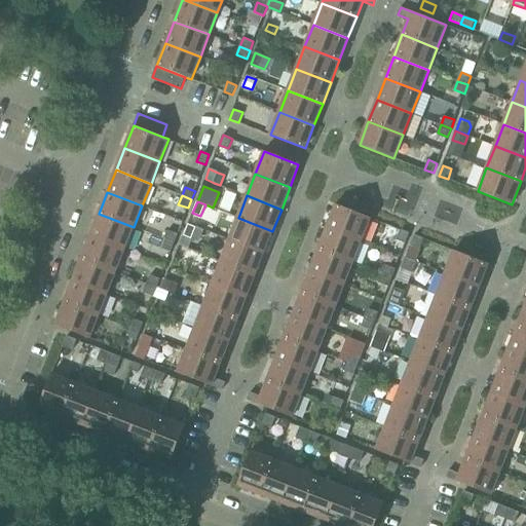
[(336,204),(327,227),(362,240),(371,218),(336,204)]
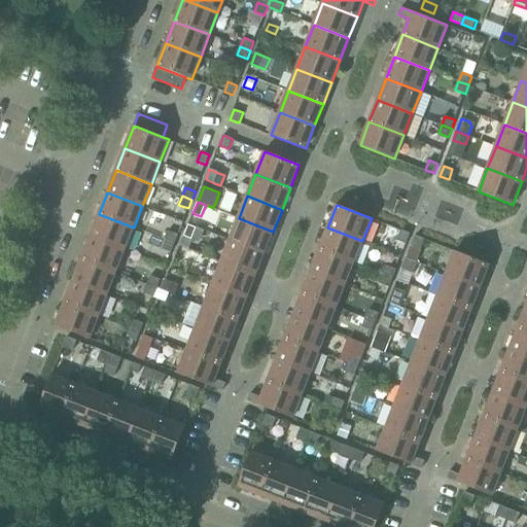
[(99,214),(91,236),(126,250),(134,227),(99,214)]
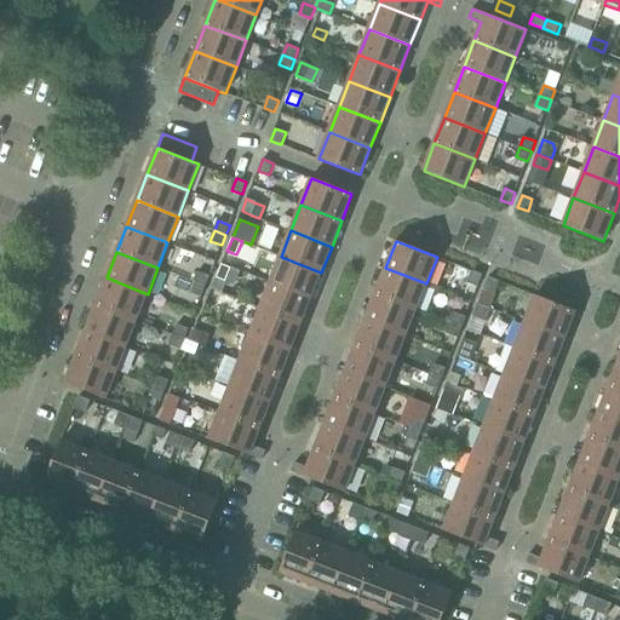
[(281,257),(270,282),(311,298),(321,273),(281,257)]
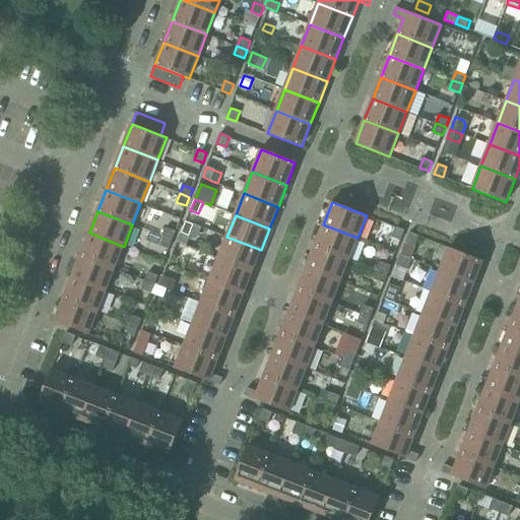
[(186,220),(182,233),(190,236),(194,223),(186,220)]
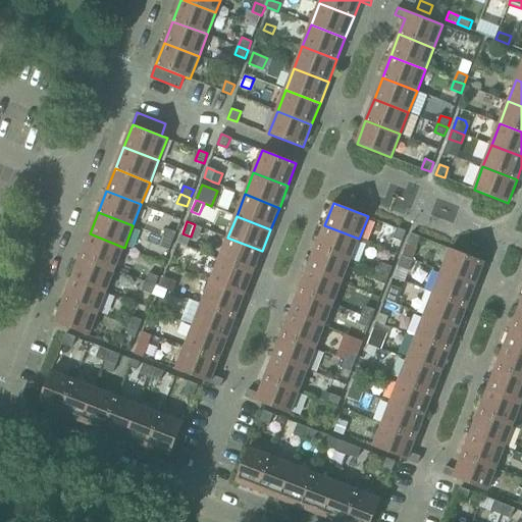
[(324,225),(316,247),(351,260),(359,239),(324,225)]
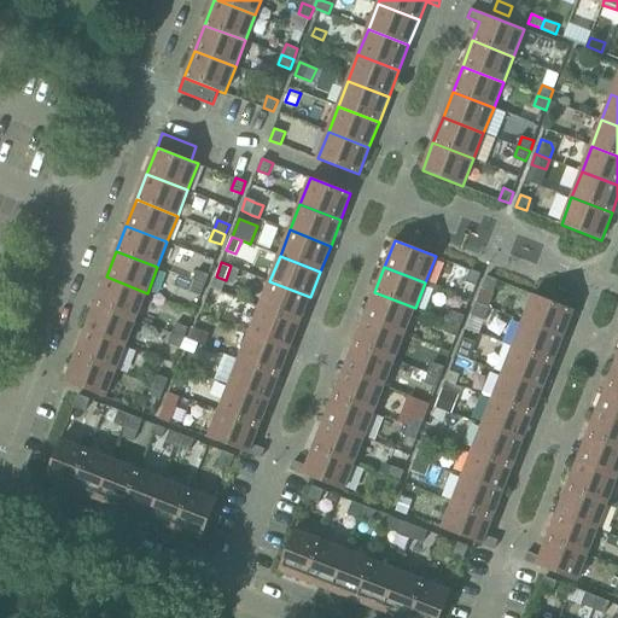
[(482,274),(471,269),(467,281),(477,285),(482,274)]
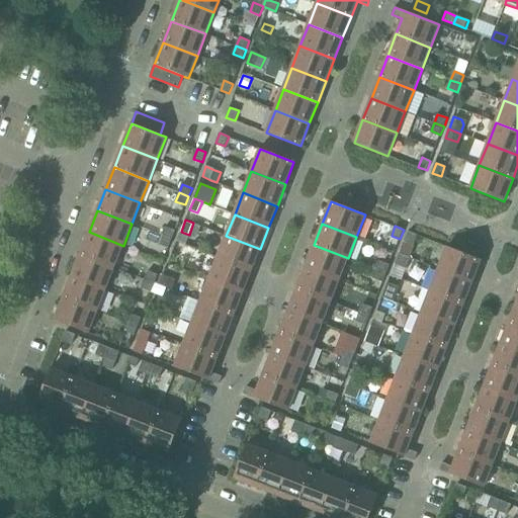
[(165,227),(162,236),(172,239),(175,231),(165,227)]
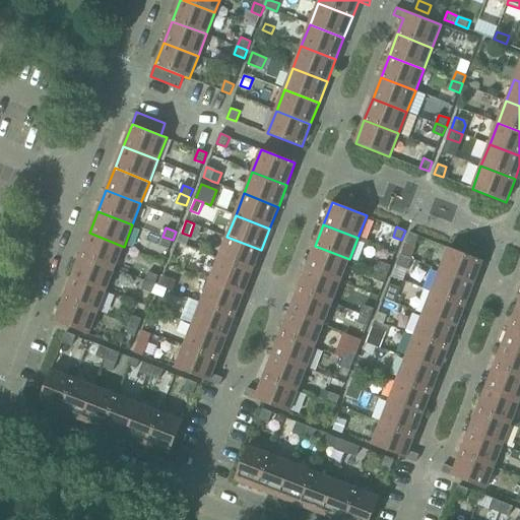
[(89,233),(80,255),(115,268),(124,247),(89,233)]
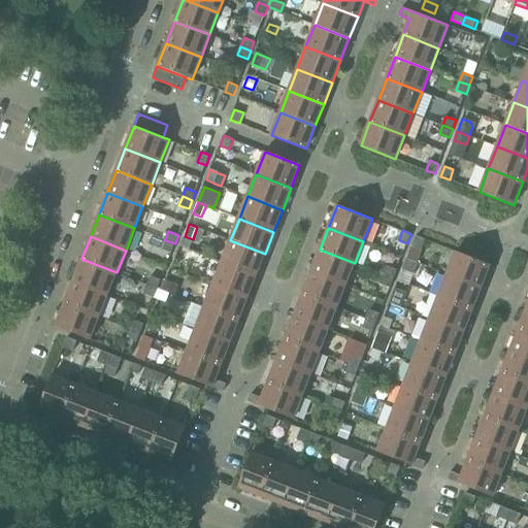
[(414,246),(422,250),(426,239),(417,236),(414,246)]
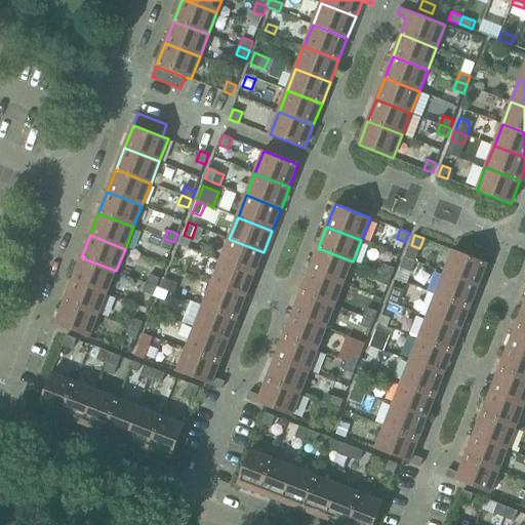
[(174,242),(164,239),(161,247),(171,251),(174,242)]
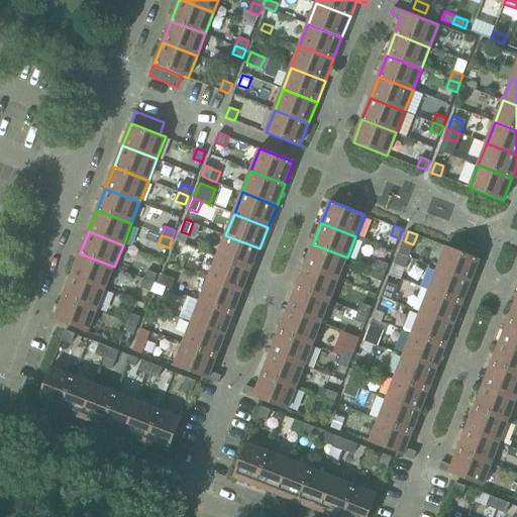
[(225,235),(217,256),(251,270),(260,248),(225,235)]
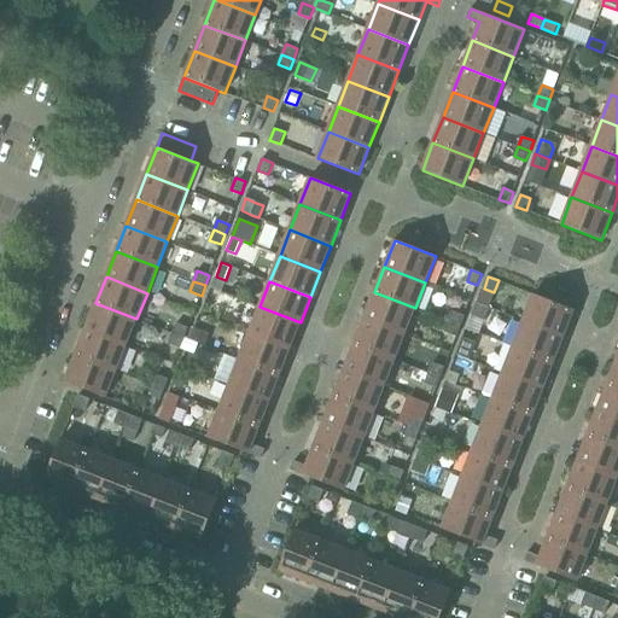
[(374,292),(365,319),(404,334),(415,308),(374,292)]
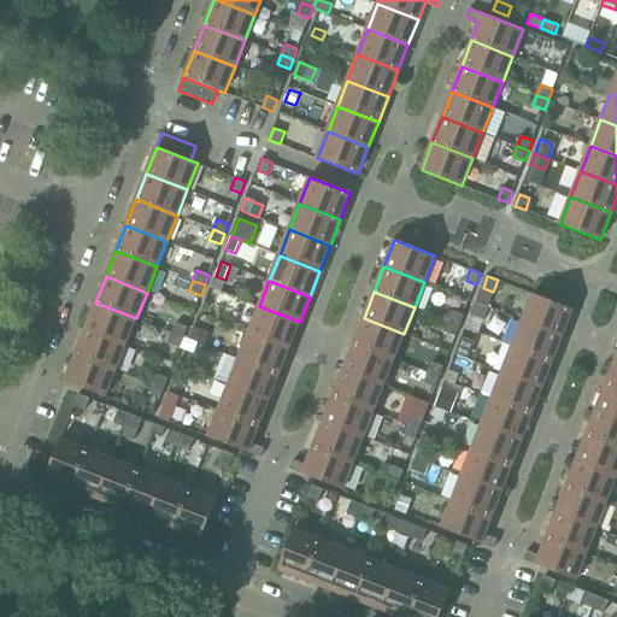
[(533,294),(522,321),(563,336),(574,310),(533,294)]
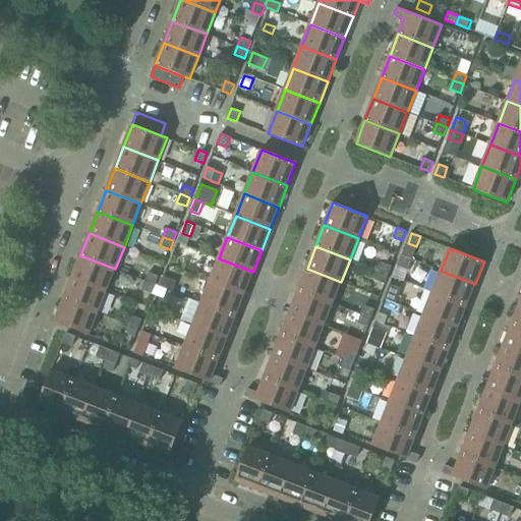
[(80,255),(72,277),(107,291),(115,269),(80,255)]
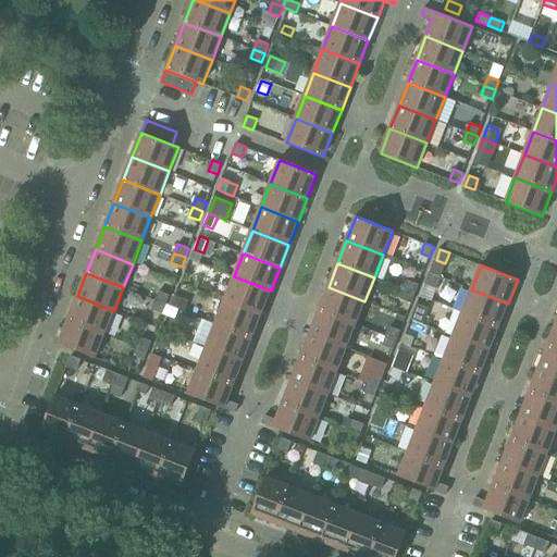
[(430,273),(425,284),(437,288),(441,277),(430,273)]
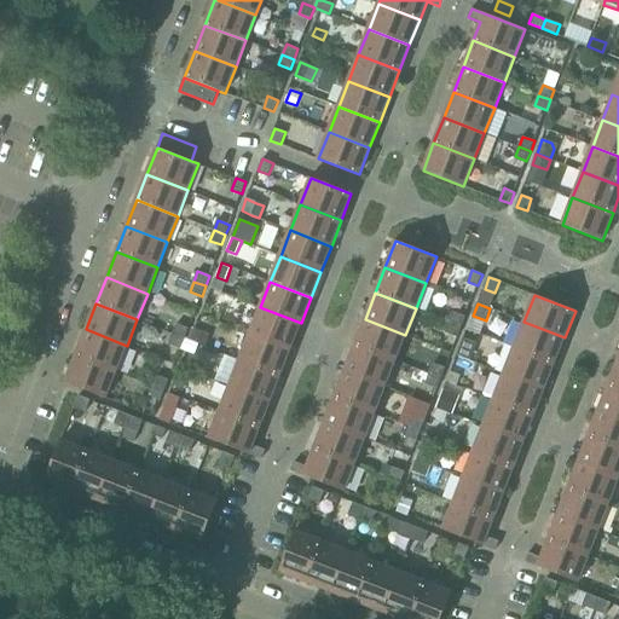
[(260,307),(249,334),(290,350),(301,323),(260,307)]
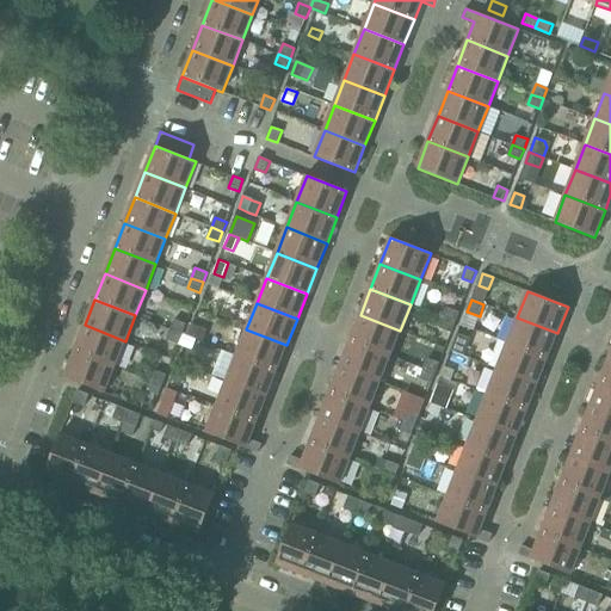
[(448,308),(444,318),(456,322),(460,313),(448,308)]
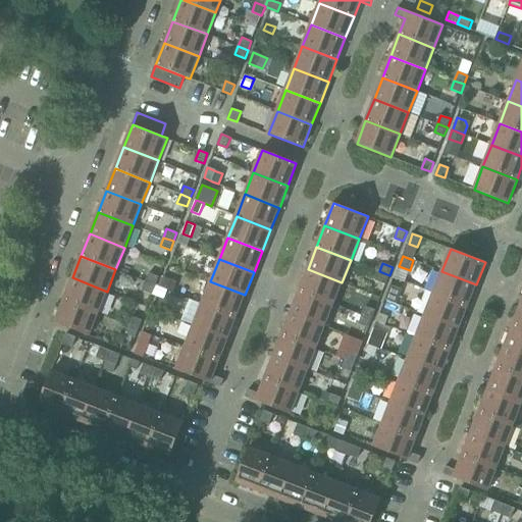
[(308,269),(299,291),(333,304),(342,282),(308,269)]
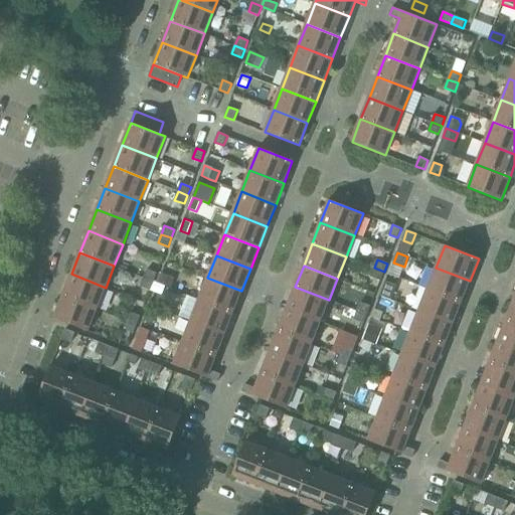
[(384,272),(374,268),(371,277),(381,280),(384,272)]
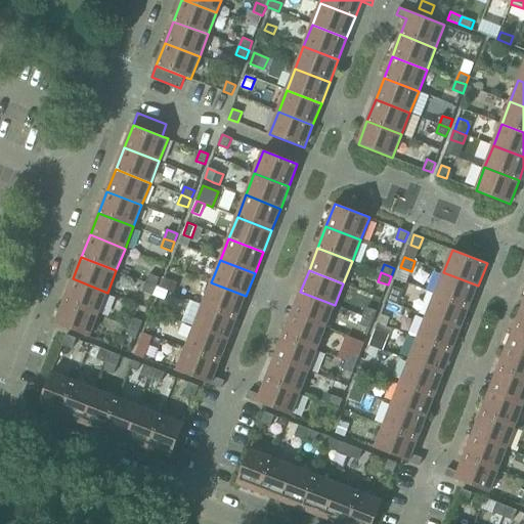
[(443,272),(435,294),(470,307),(478,286),(443,272)]
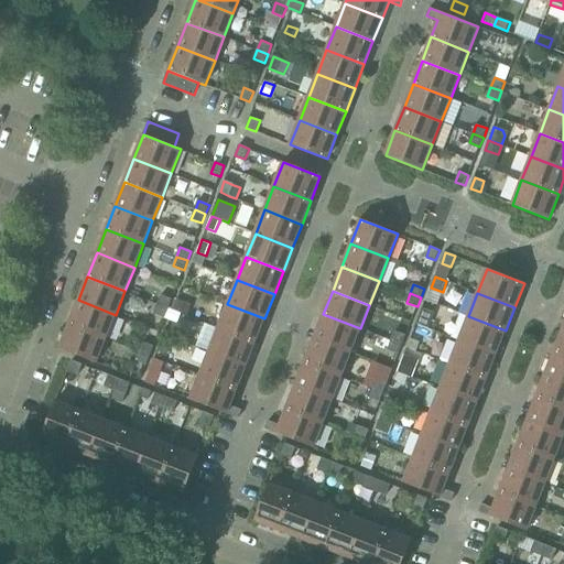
[(161,295),(158,304),(169,308),(172,299),(161,295)]
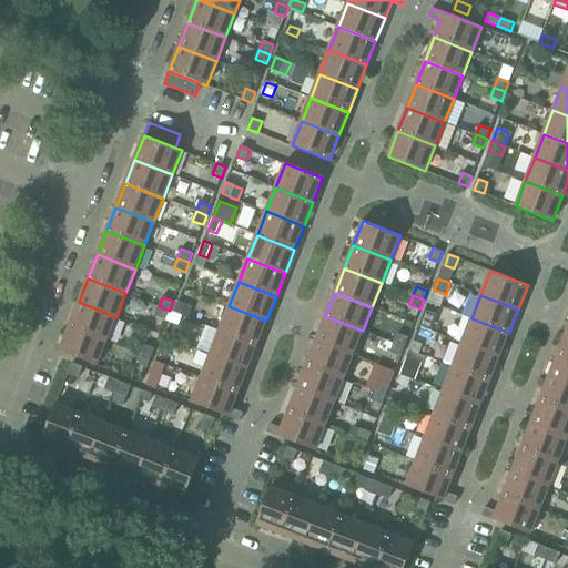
[(79,302),(70,326),(108,341),(117,317),(79,302)]
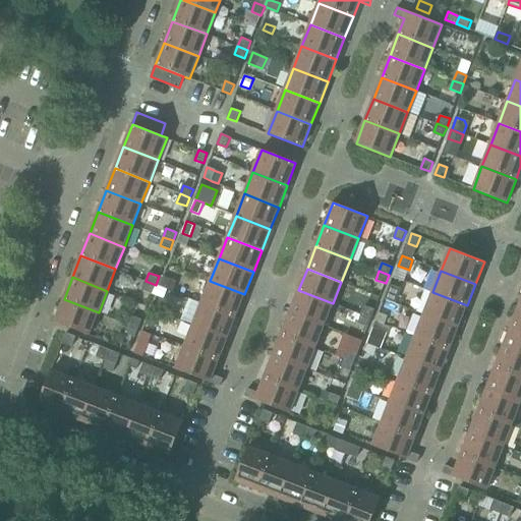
[(173,291),(176,283),(163,278),(159,286),(168,289),(173,291)]
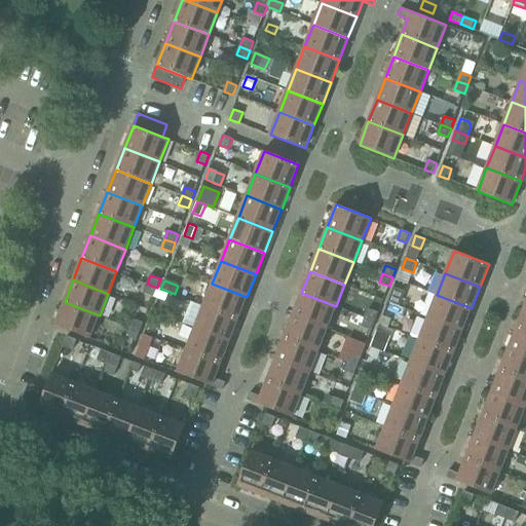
[(157,288),(147,284),(144,292),(154,296),(157,288)]
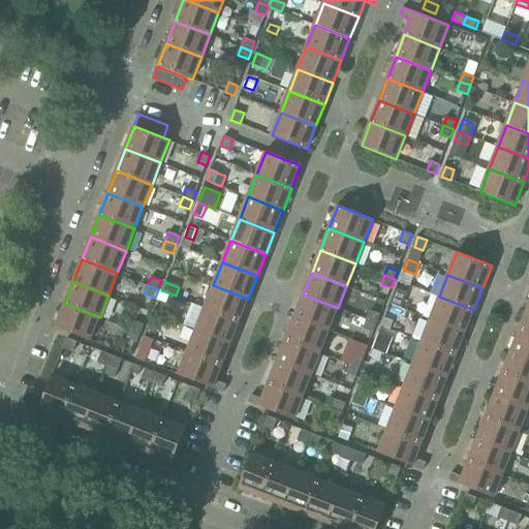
[(213,285),(205,307),(240,321),(248,299),(213,285)]
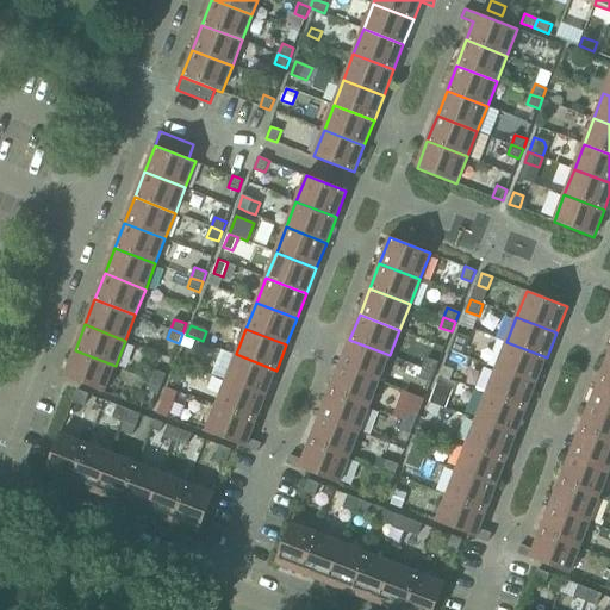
[(179,343),(192,349),(197,338),(186,335),(182,334),(179,343)]
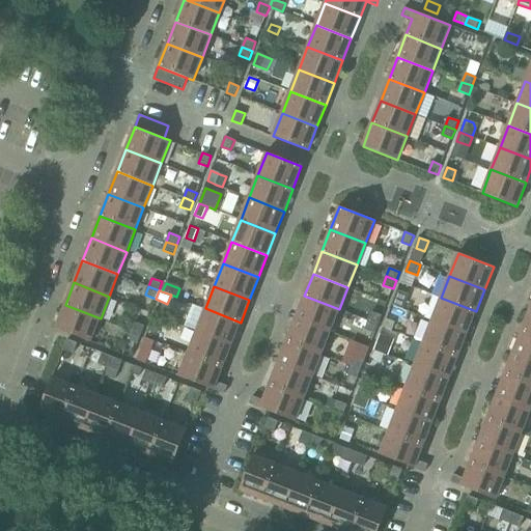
[(398,290),(393,304),(402,308),(408,295),(398,290)]
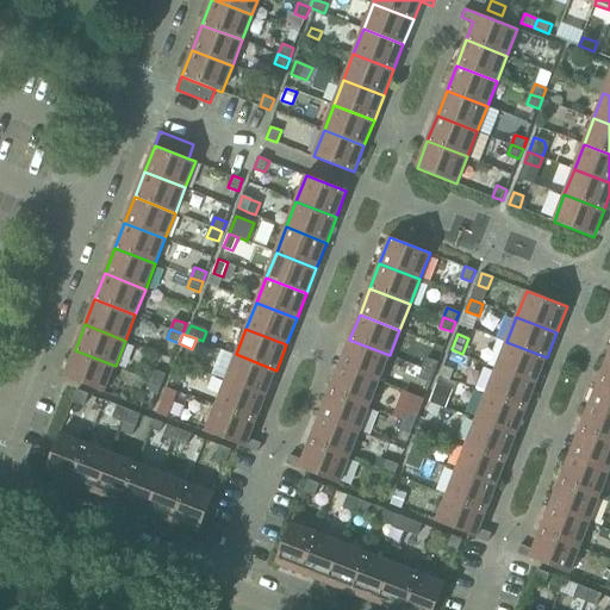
[(349,340),(340,365),(380,381),(390,355),(349,340)]
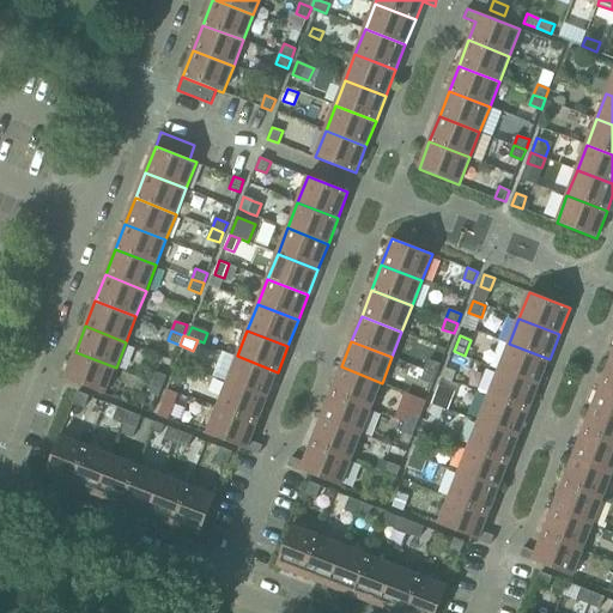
[(509,344),(499,369),(539,384),(550,359),(509,344)]
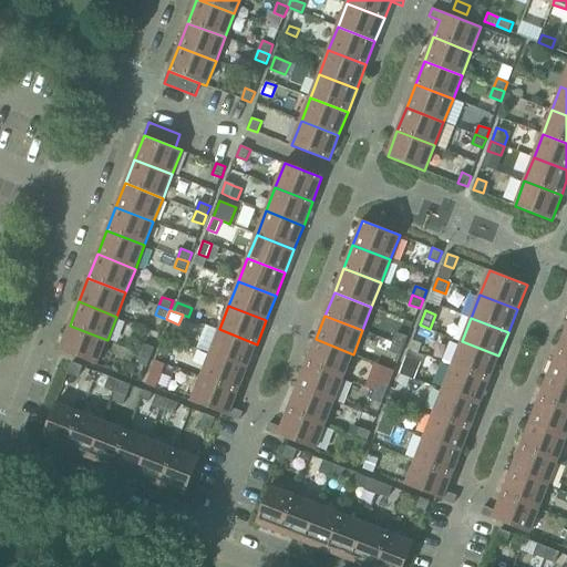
[(107,340),(70,326),(60,350),(98,364),(107,340)]
